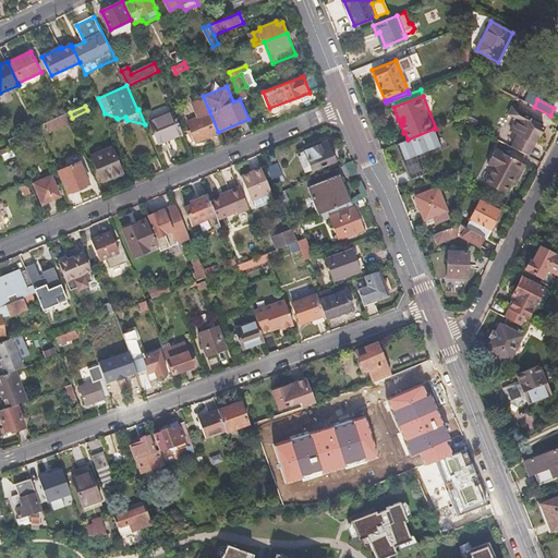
[(516,118),(504,143),(528,156),(538,134),(540,135),(543,128),(535,122),(536,119),(511,106),(507,113),(516,118)]
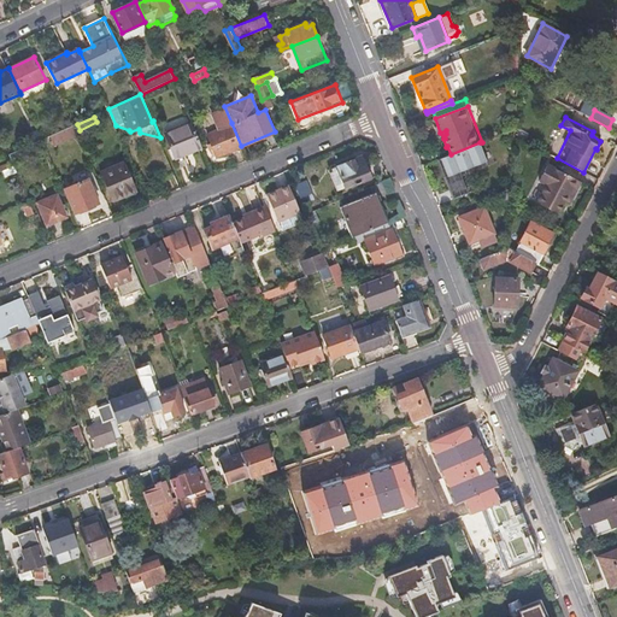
[(77,124),(76,123),(51,135),(56,145),(80,134),(80,130),(77,124)]
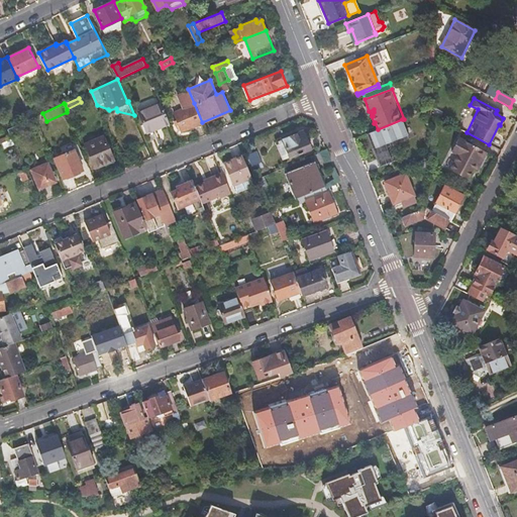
[(171,122),(163,103),(140,112),(146,128),(160,123),(162,126),(171,122)]
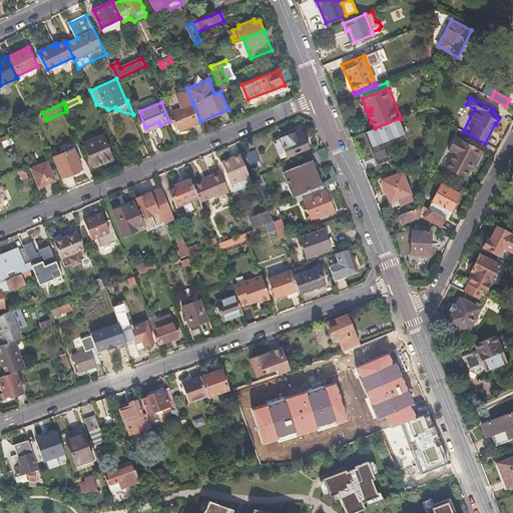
[(200,121),(192,102),(173,111),(180,129),(200,121)]
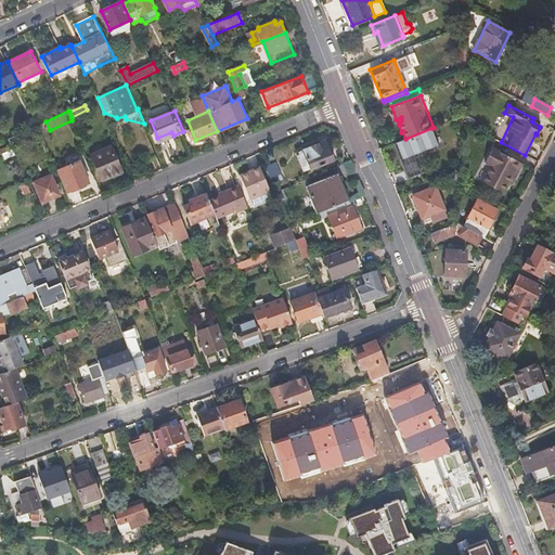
[(41,132),(38,125),(9,139),(12,145),(41,132)]
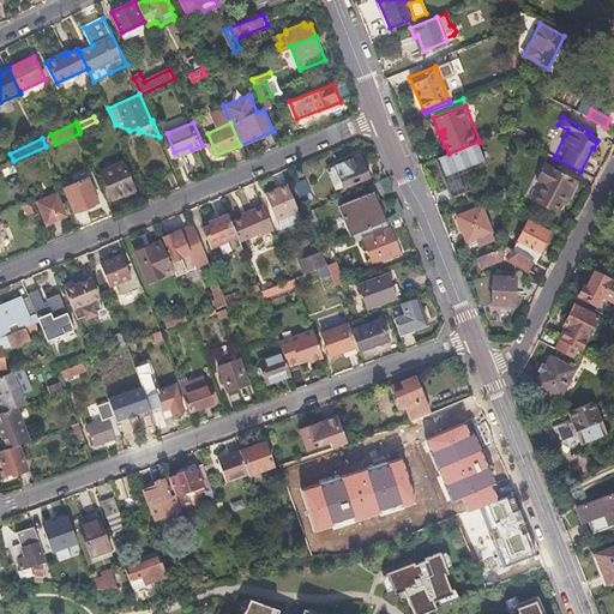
[(485,161),(477,142),(449,154),(435,158),(452,198),(467,192),(458,170),(485,161)]
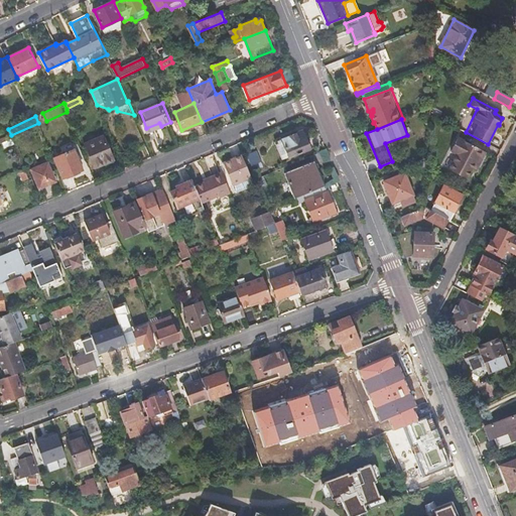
[(303,130),(281,138),(289,156),(310,148),(303,130)]
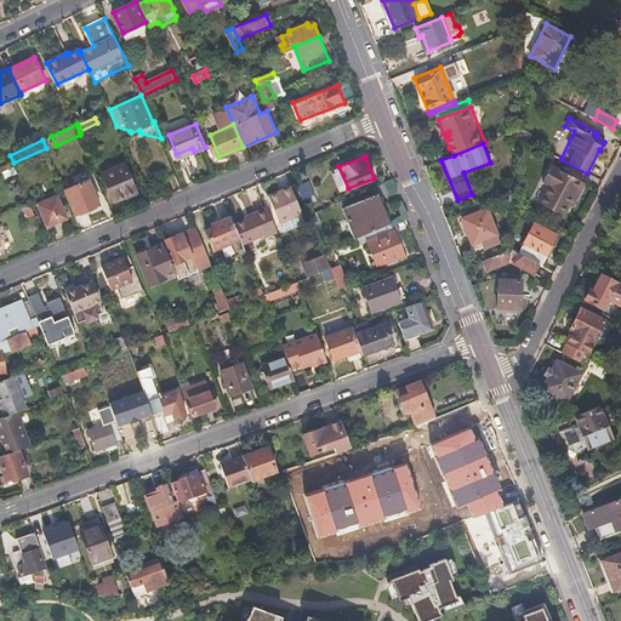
[(175,175),(169,159),(158,164),(164,178),(175,175)]
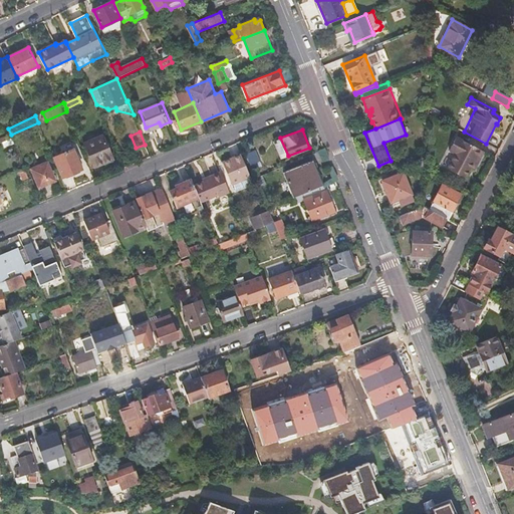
[(114,159),(103,135),(85,143),(95,167),(114,159)]
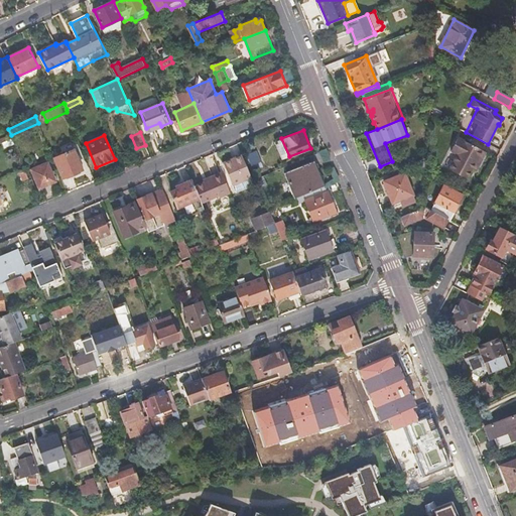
[(12,138),(3,142),(6,148),(15,144),(12,138)]
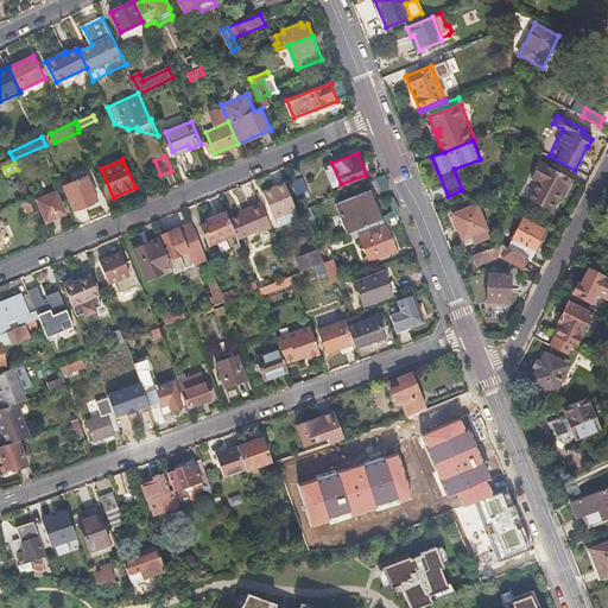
[(341,184),(331,163),(324,166),(333,188),(341,184)]
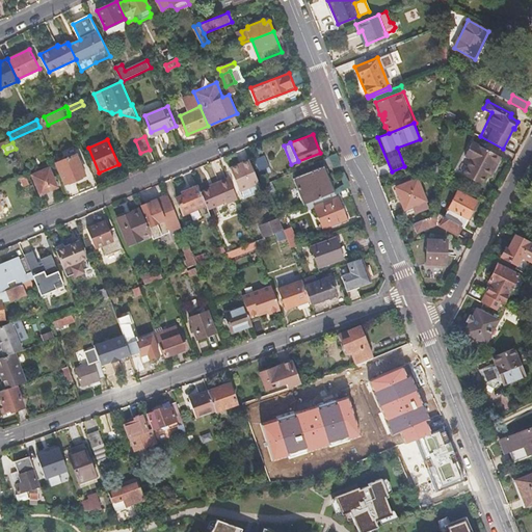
[(488,168),(493,170),(499,157),(471,142),(464,155),(471,159),(462,175),(480,184),(485,175),(488,168)]
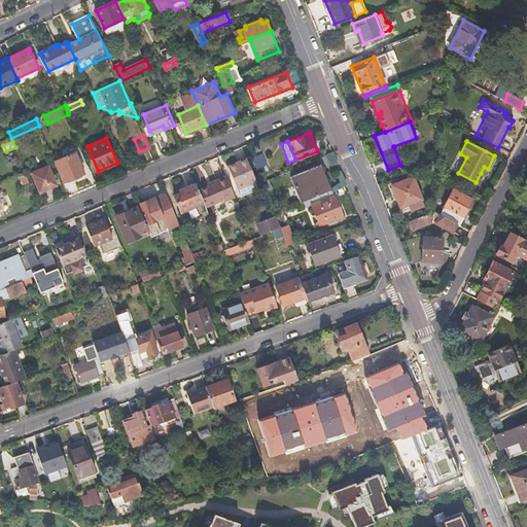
[(81,165),(76,152),(57,161),(66,181),(85,173),(81,165)]
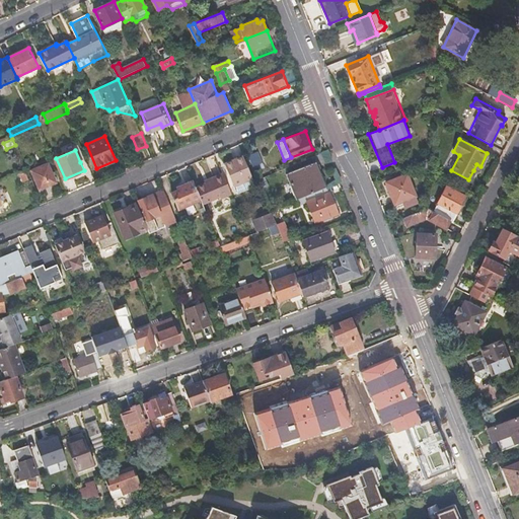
[(257,152),(249,155),(253,164),(262,161),(257,152)]
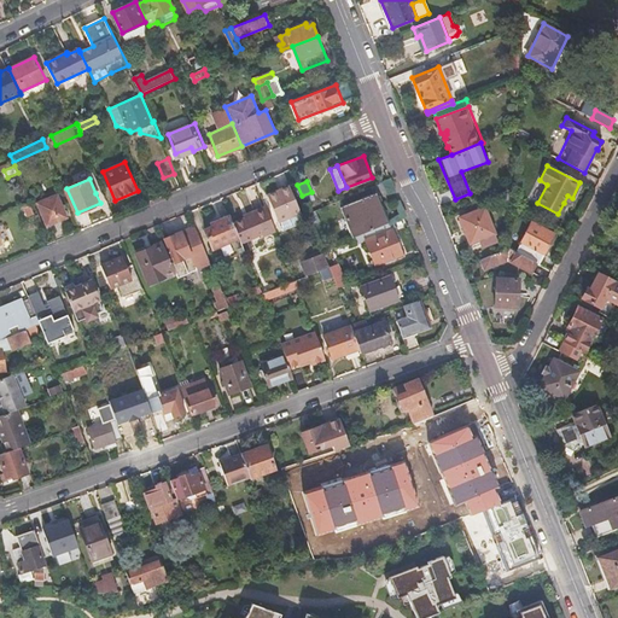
[(279,220),(302,211),(291,185),(268,194),(279,220)]
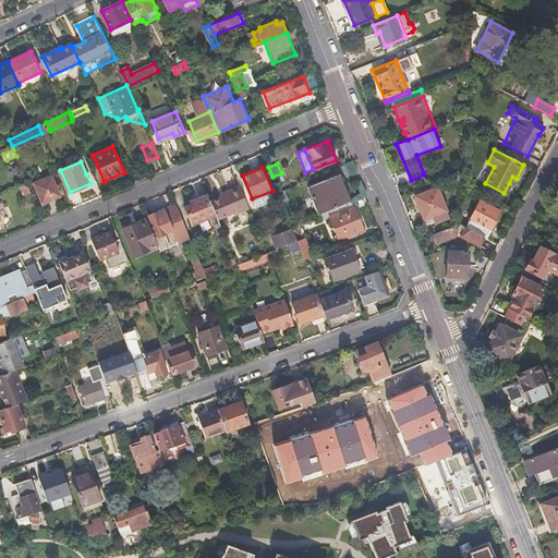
[(338,176),(336,168),(308,180),(322,213),(348,202),(341,185),(346,184),(341,174),(338,176)]
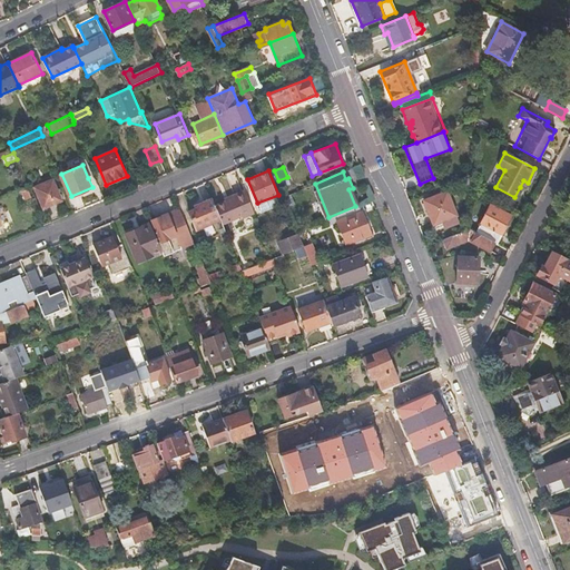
[(62,199),(53,180),(37,188),(41,199),(45,207),(62,199)]
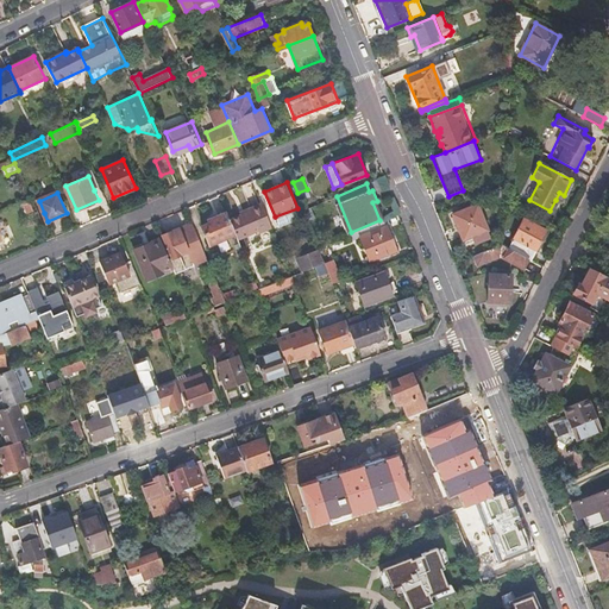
[(29,213),(36,209),(31,201),(25,205),(29,213)]
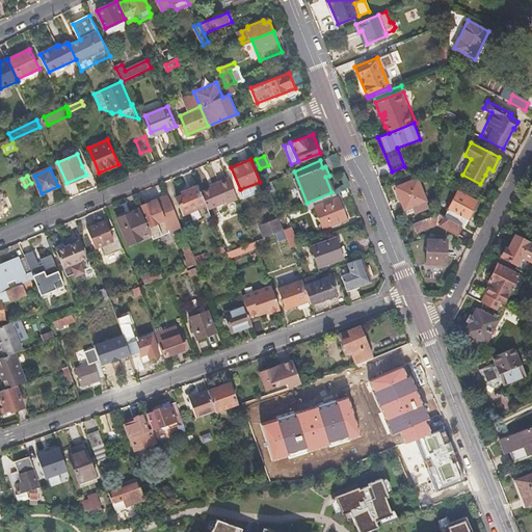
[(238,197),(230,177),(218,181),(219,184),(202,191),(209,207),(218,204),(220,209),(237,202),(236,198),(238,197)]
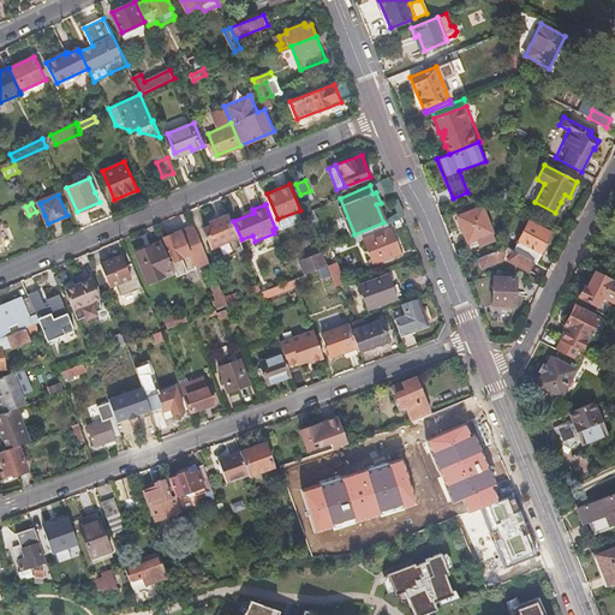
[(478,248),(495,240),(482,207),(458,216),(467,243),(476,239),(478,248)]
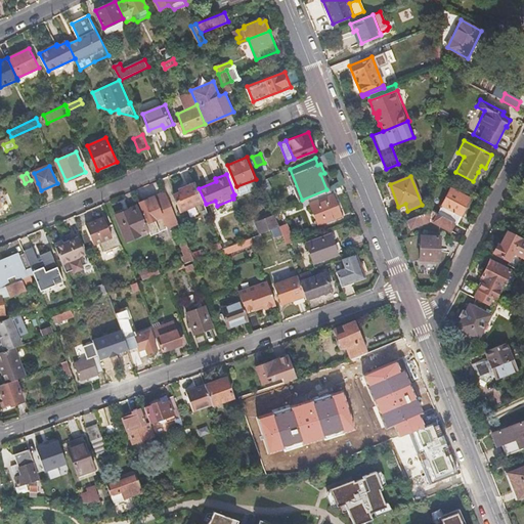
[(258,187),(256,179),(236,186),(239,194),(258,187)]
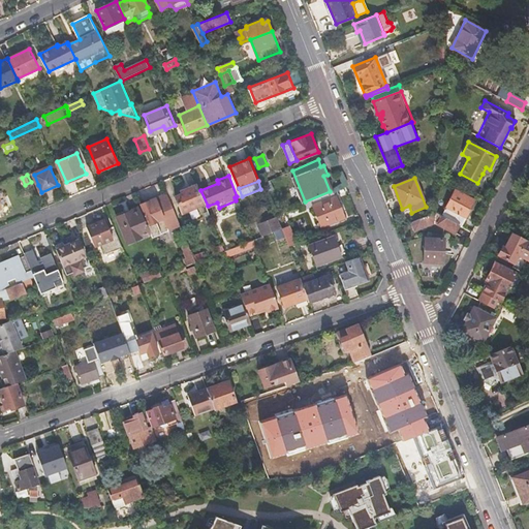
[(200,190),(198,185),(181,192),(182,193),(176,196),(187,223),(211,214),(208,206),(200,190)]
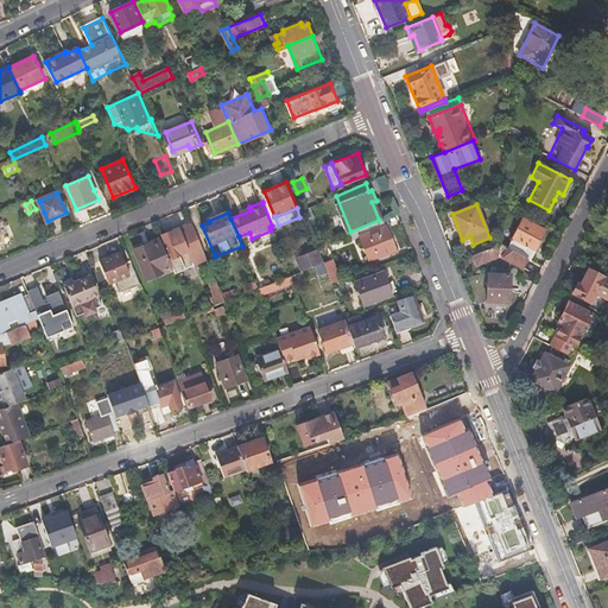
[(384,219),(379,220),(350,232),(349,233),(353,240),(361,236),(369,257),(379,253),(380,257),(397,249),(386,223),(385,221),(384,219)]
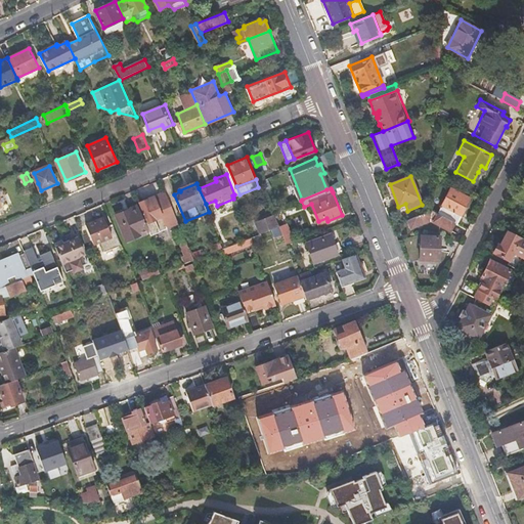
[(437,213),(455,223),(456,223),(470,199),(450,188),(437,213)]
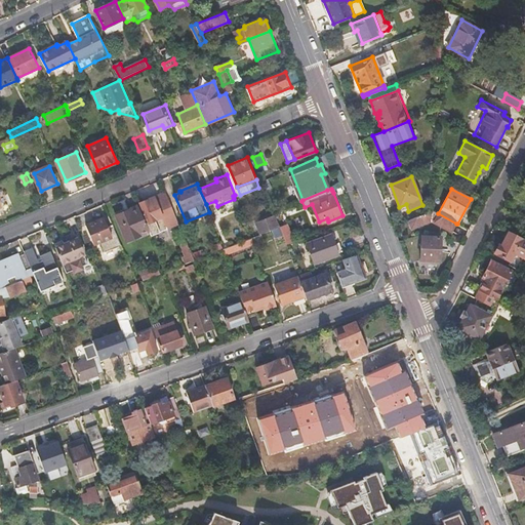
[(175,211),(167,191),(142,201),(150,221),(147,223),(150,232),(151,235),(167,228),(163,216),(175,211)]
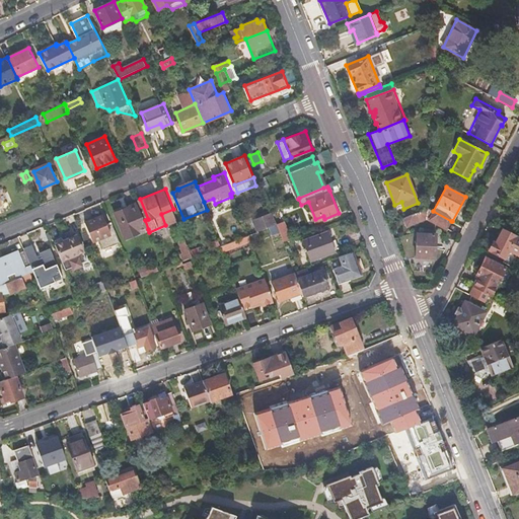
[(145,220),(137,203),(115,212),(126,237),(148,229),(145,220)]
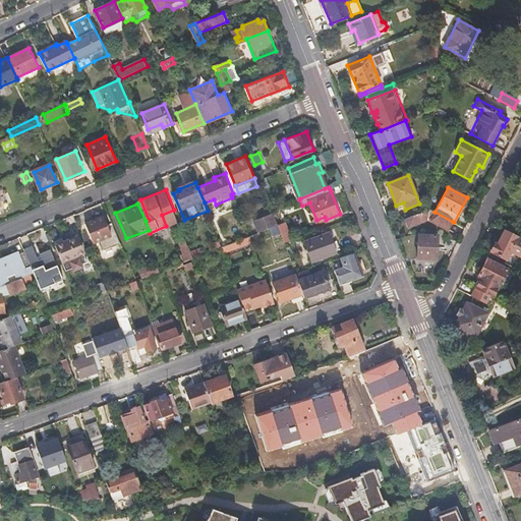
[(178,221),(174,210),(162,215),(166,226),(178,221)]
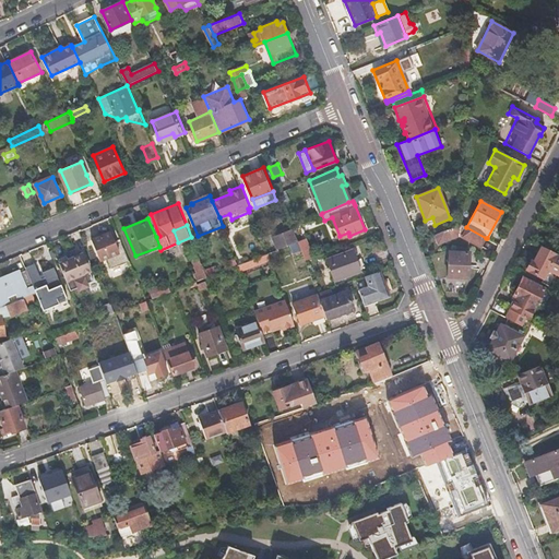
[(458,226),(435,235),(438,245),(460,236),(480,247),(486,238),(466,227),(460,225),(458,226)]
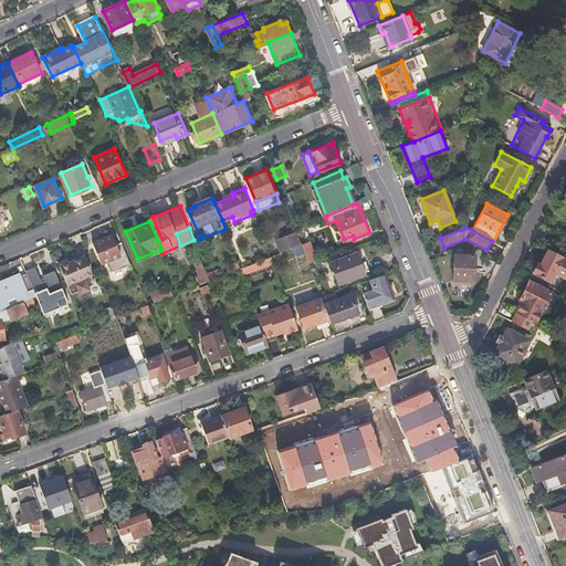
[(282,252),(301,244),(296,232),(278,240),(282,252)]
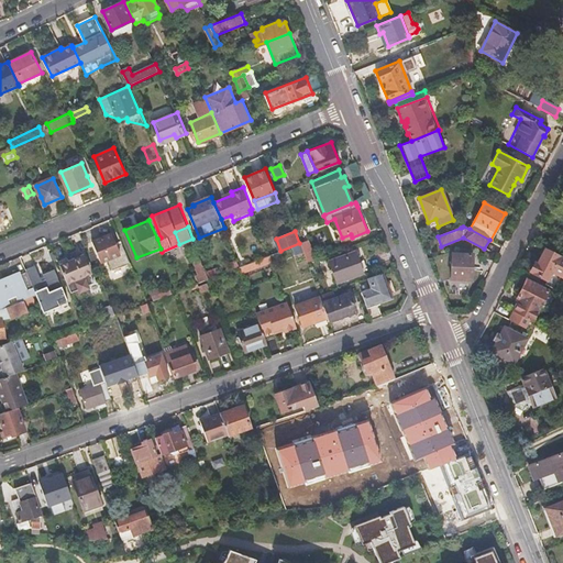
[(131,263),(124,245),(119,249),(112,234),(94,243),(101,262),(108,260),(113,271),(131,263)]
